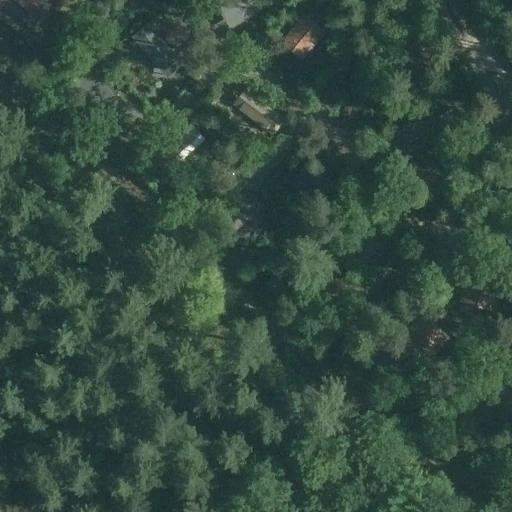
[(0,0),(0,8),(3,5),(6,0),(13,0),(31,14),(42,0),(0,0)]
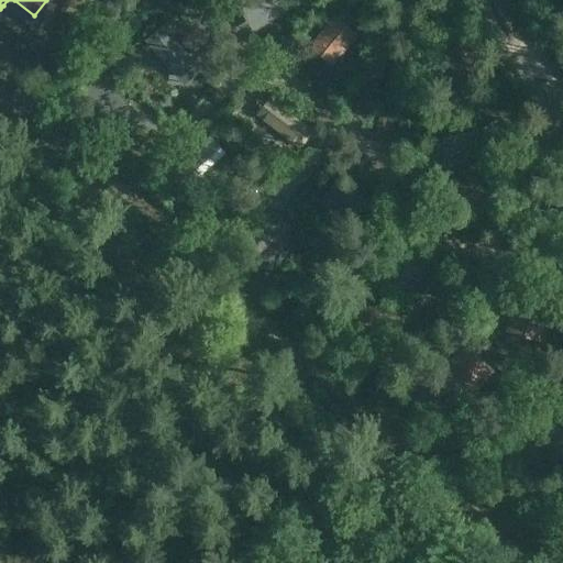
[(282,0),(235,0),(232,3),(239,13),(254,3),(256,7),(268,25),(289,12),(282,0)]
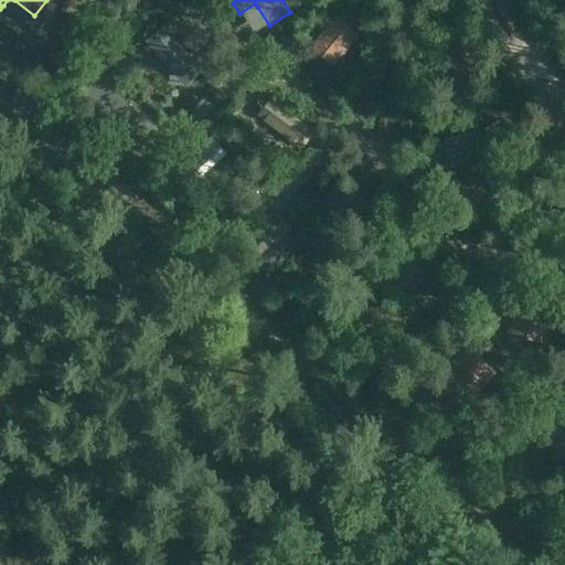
[(337,16),(310,46),(334,66),(361,35),(337,16)]
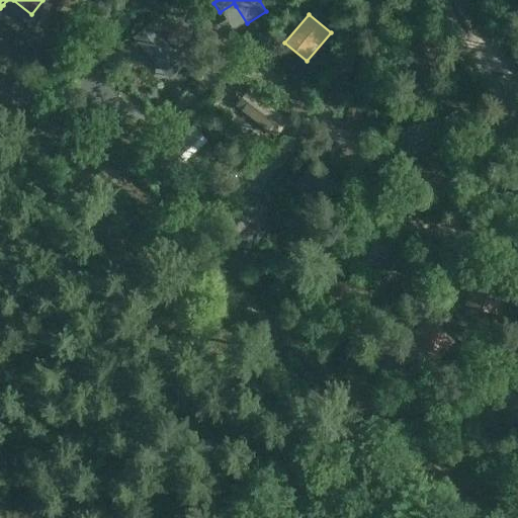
[(150,72),(123,92),(140,113),(166,93),(150,72)]
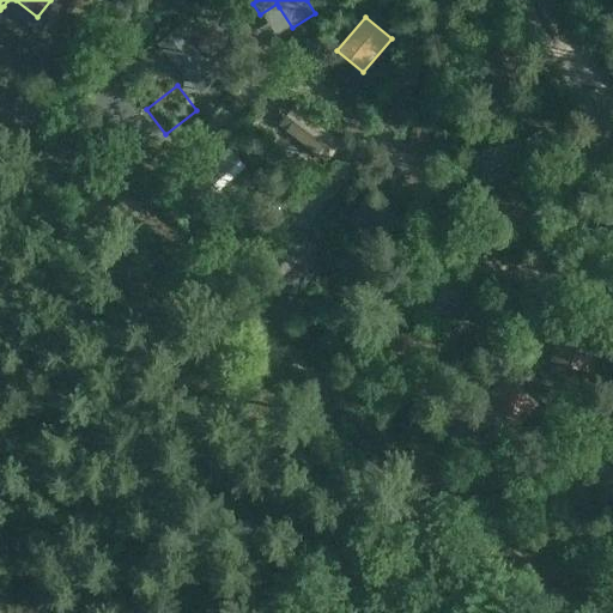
[(493,122),(487,111),(474,116),(480,127),(493,122)]
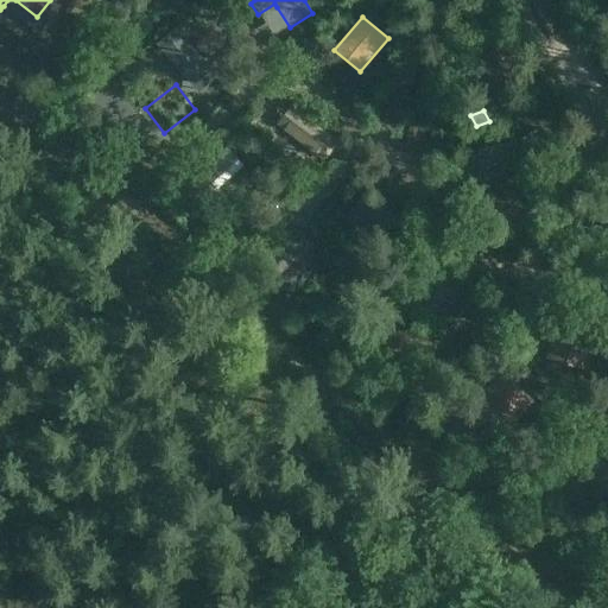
[(299,114),(285,132),(317,156),(330,138),(299,114)]
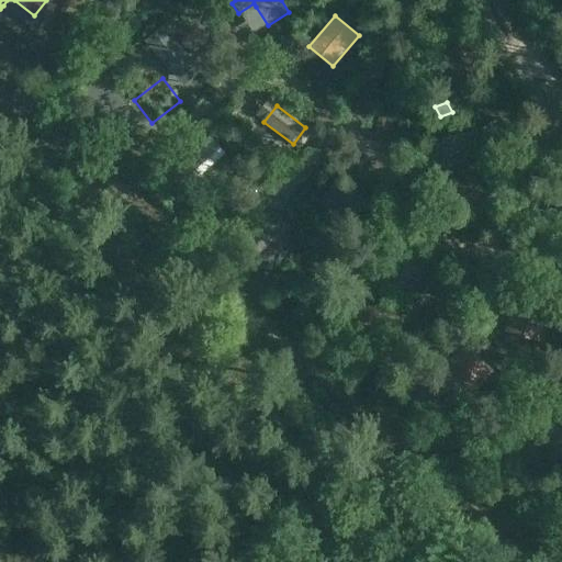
[(235,110),(228,117),(240,126),(246,119),(235,110)]
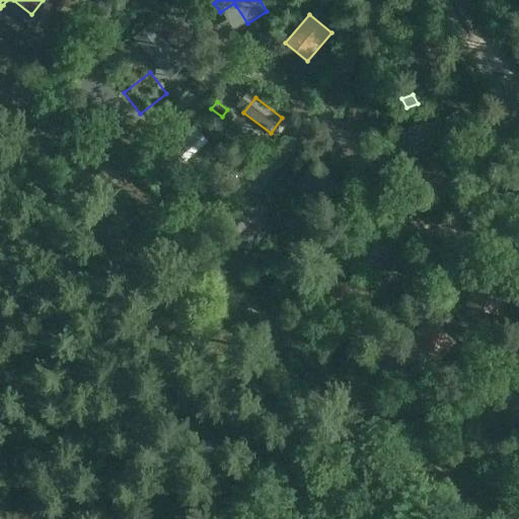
[(409,157),(434,150),(444,148),(442,141),(449,140),(450,144),(458,141),(483,132),(465,108),(443,121),(445,128),(444,129),(440,130),(439,123),(408,128),(409,157)]
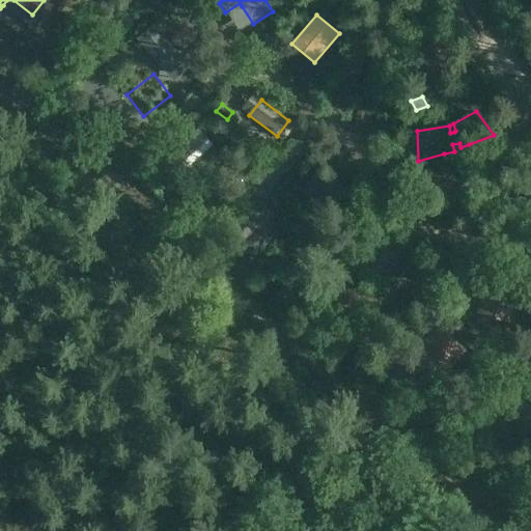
[(198,129),(162,162),(176,178),(213,145),(198,129)]
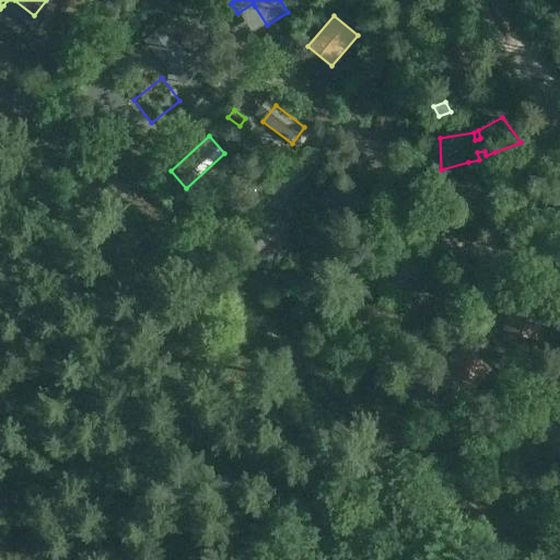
[(233,158),(223,165),(232,176),(242,168),(233,158)]
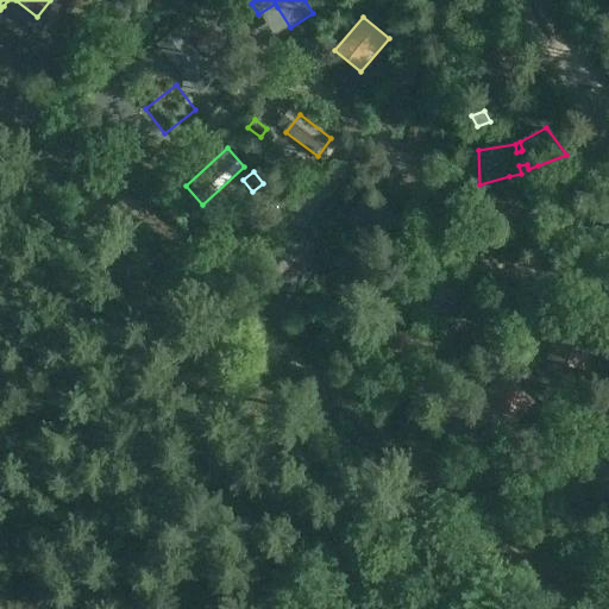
[(366,194),(346,218),(358,227),(372,238),(380,244),(399,220),(366,194)]
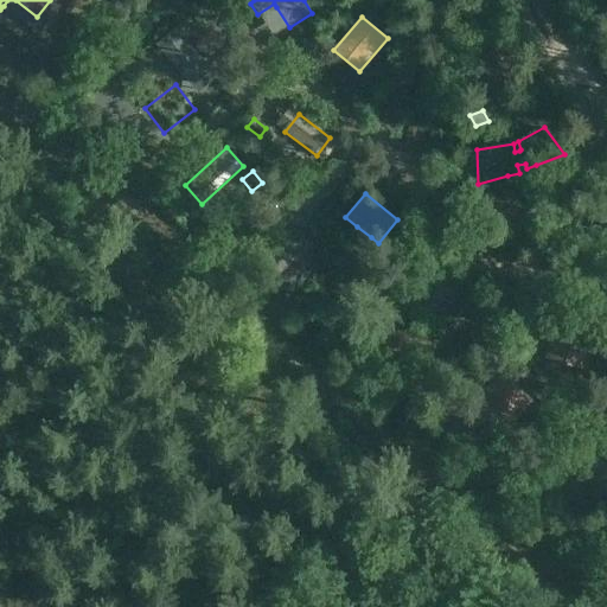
[(606,242),(606,205),(589,230),(606,242)]
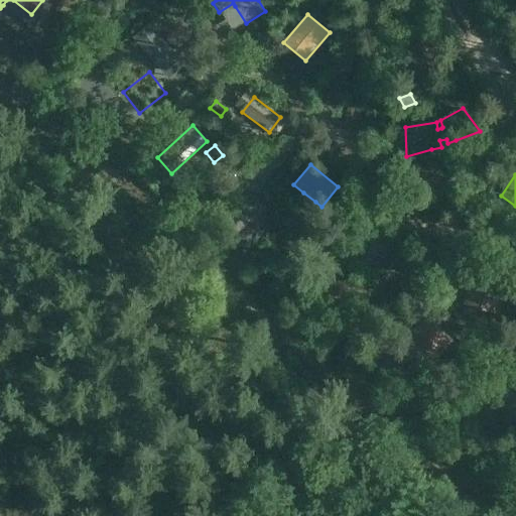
[(248,192),(221,222),(239,236),(253,222),(267,209),(248,192)]
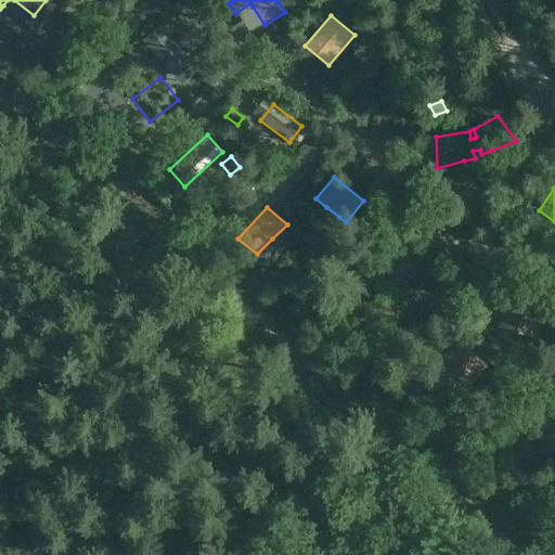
[(347,228),(340,239),(350,245),(357,234),(347,228)]
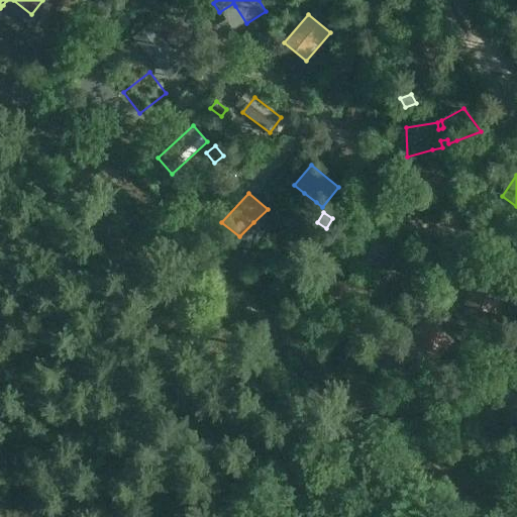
[(368,268),(372,269),(376,264),(375,260),(390,242),(386,238),(390,233),(376,221),(359,240),(351,233),(339,246),(348,254),(366,271),(368,268)]
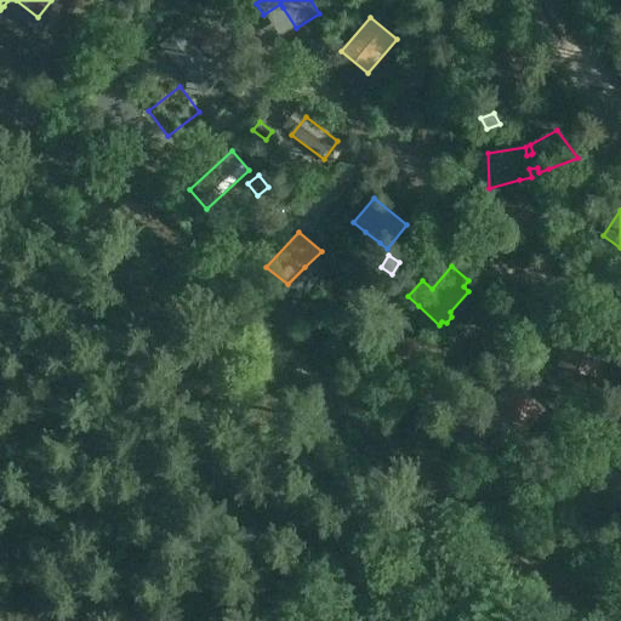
[(614,329),(570,318),(557,369),(599,381),(614,329)]
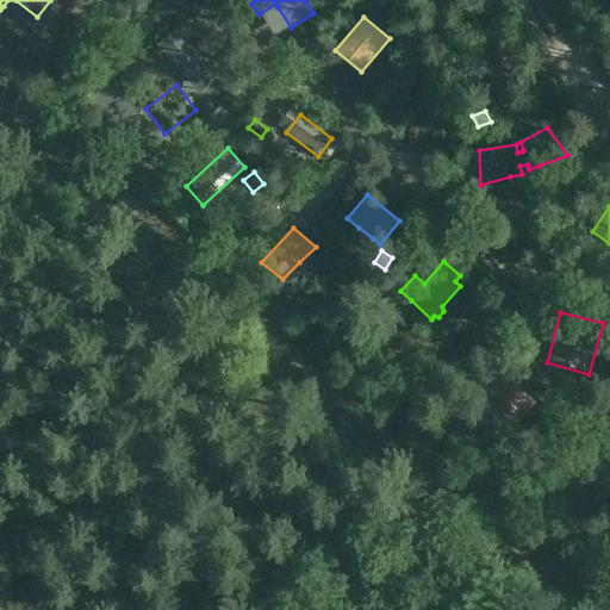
[(500,377),(496,383),(466,418),(499,446),(534,404),(500,377)]
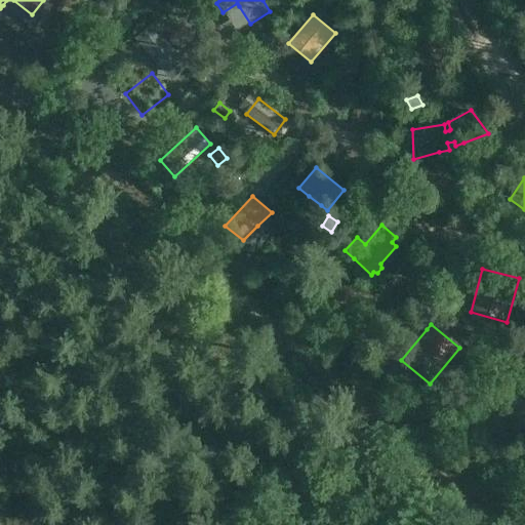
[(489,370),(477,360),(468,370),(481,380),(489,370)]
